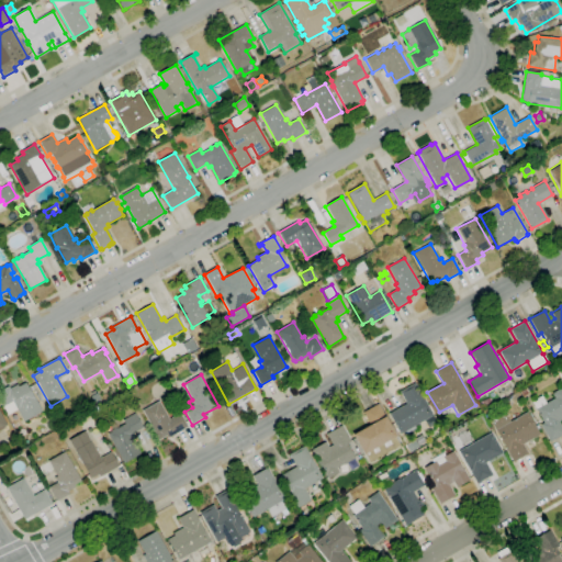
[(24,423),(18,409),(8,415),(3,407),(2,407),(0,403),(0,391),(9,386),(10,389),(17,385),(18,388),(25,383),(33,397),(34,397),(42,412),(24,423)]
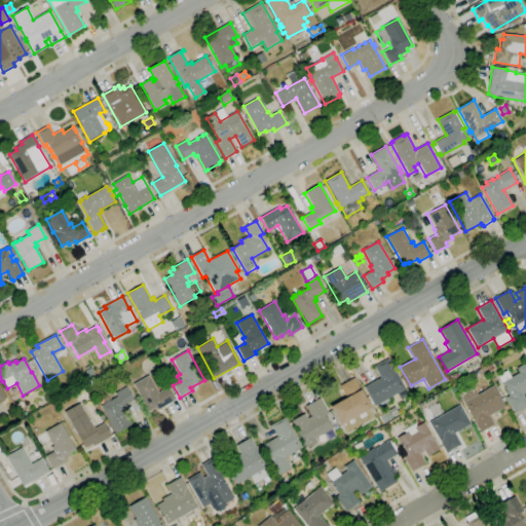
[(374,406),(364,387),(380,378),(374,367),(388,359),(405,388),(374,406)]
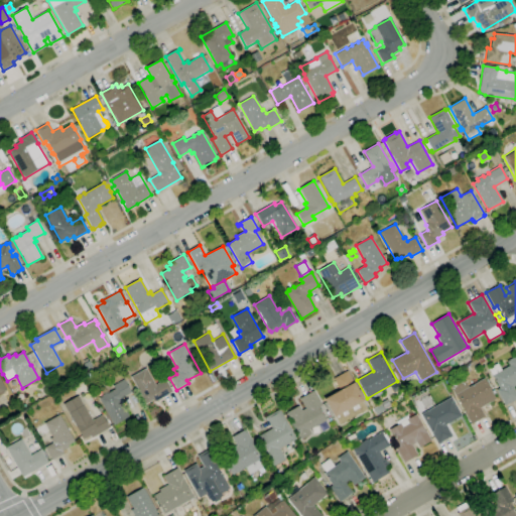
[(481,364),(478,360),(487,354),(489,356),(485,359),(486,361),(481,364)]
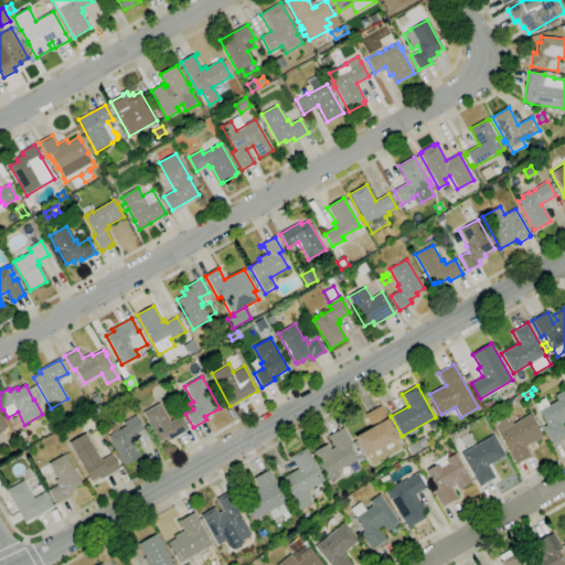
[(564,436),(553,444),(543,427),(546,425),(539,412),(534,404),(544,398),(548,406),(557,401),(555,395),(564,390),(564,422),(562,424),(564,429),(564,436)]
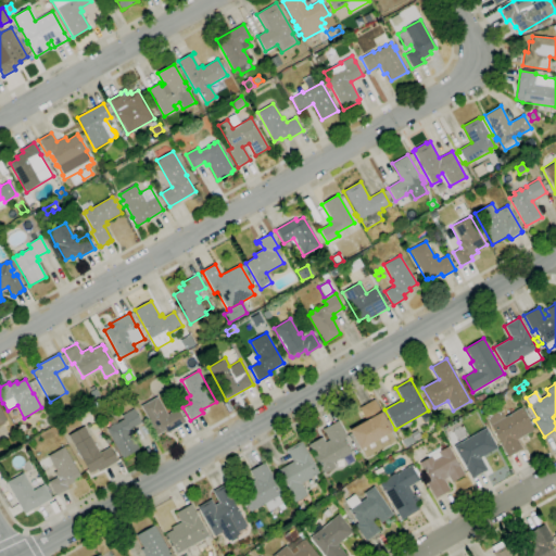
[(95,400),(90,392),(89,389),(93,387),(95,389),(96,389),(100,395),(95,400)]
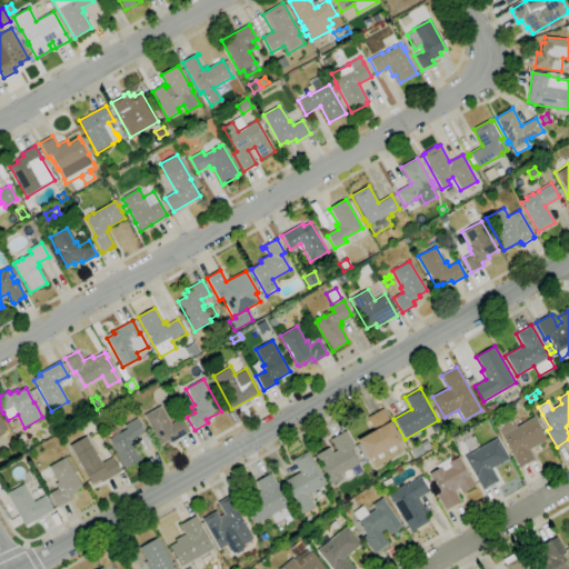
[(160,446),(143,416),(160,406),(167,418),(171,415),(175,420),(181,417),(189,432),(170,443),(168,441),(160,446)]
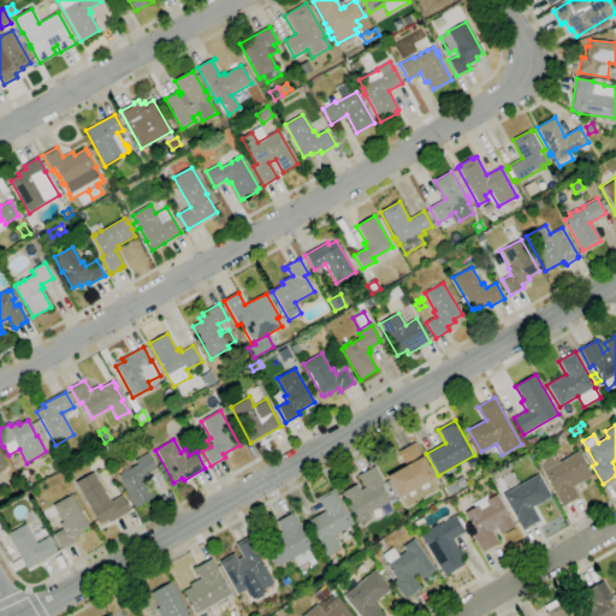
[(404,507),(386,477),(406,466),(397,452),(414,443),(433,478),(432,479),(437,487),(404,507)]
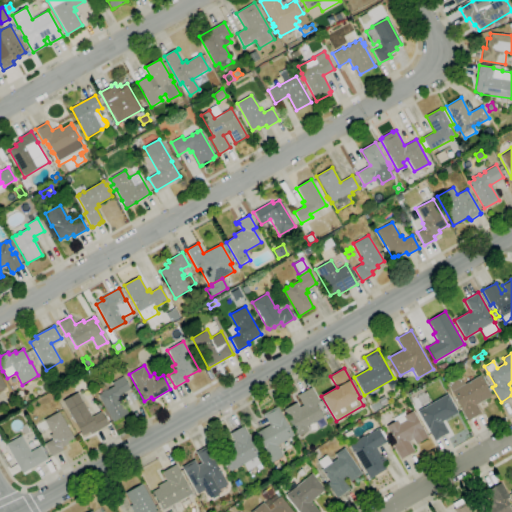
[(467,421),(460,409),(458,410),(449,394),(451,393),(446,384),(460,376),(465,384),(480,375),(486,387),(489,386),(491,389),(488,390),(491,396),(476,404),(481,413),(467,421)]
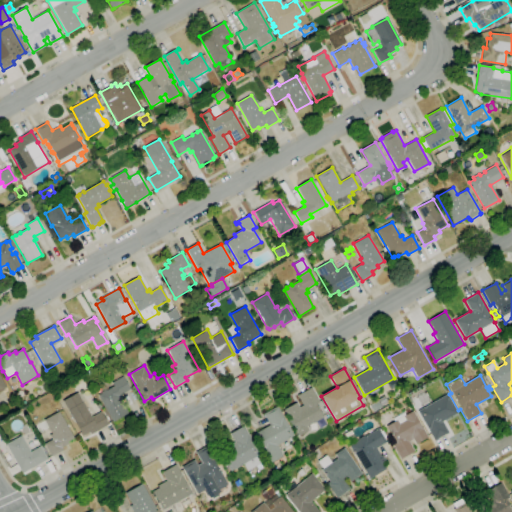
[(112,422),(97,395),(101,393),(100,392),(105,390),(113,386),(111,382),(123,376),(130,389),(121,394),(123,398),(120,399),(128,413),(112,422)]
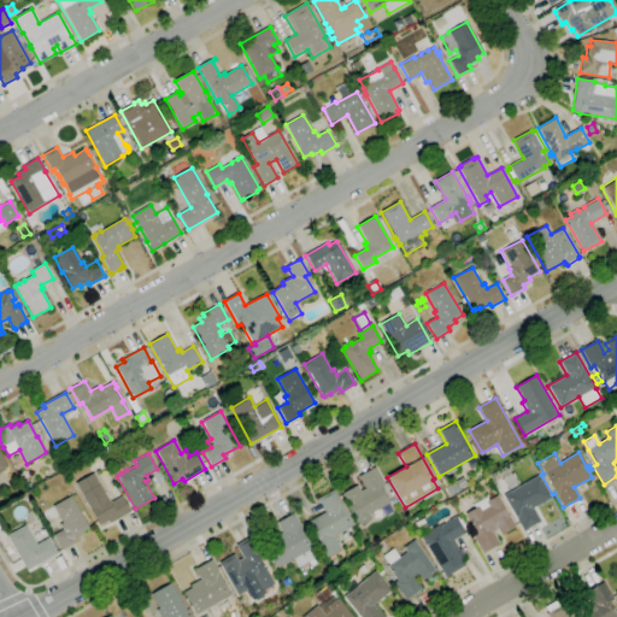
[(359,526),(341,493),(357,485),(360,491),(364,488),(358,476),(375,466),(385,485),(381,487),(389,503),(370,515),(372,518),(359,526)]
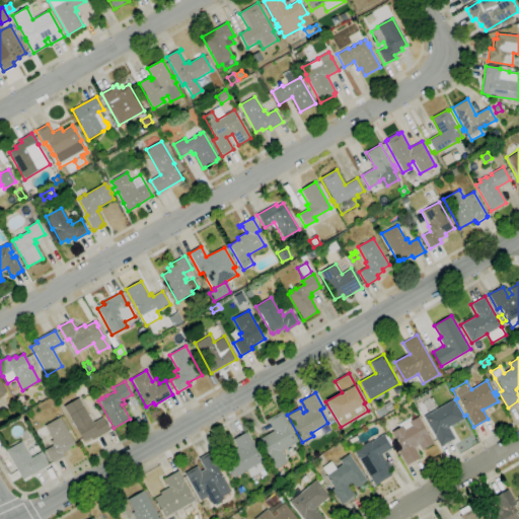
[(59,405),(53,396),(59,393),(62,396),(59,398),(62,403),(59,405)]
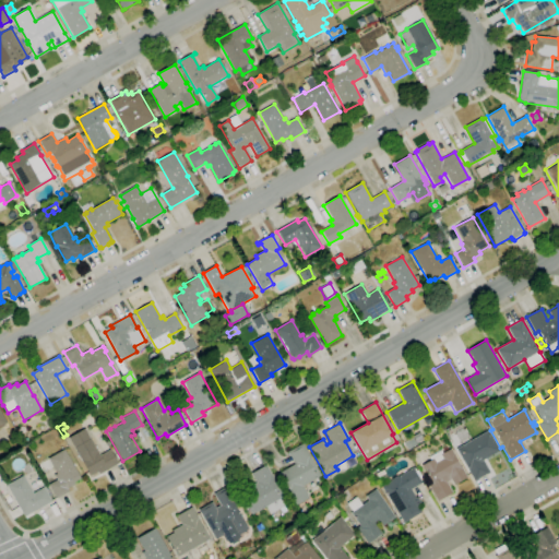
[(91,476),(69,438),(84,429),(99,456),(100,455),(99,454),(107,450),(108,451),(109,450),(118,464),(98,475),(97,473),(91,476)]
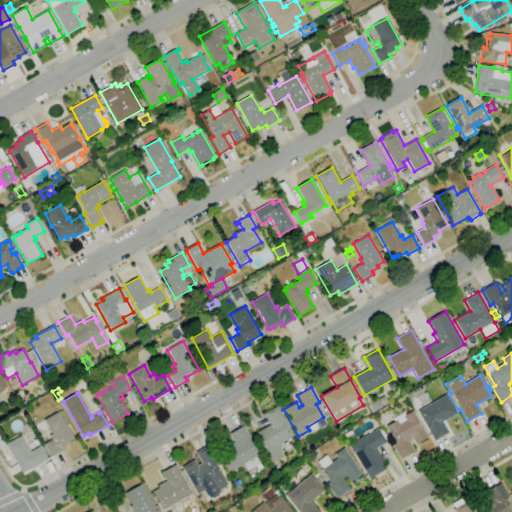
[(434,440),(417,411),(447,394),(458,412),(442,422),(448,433),(434,440)]
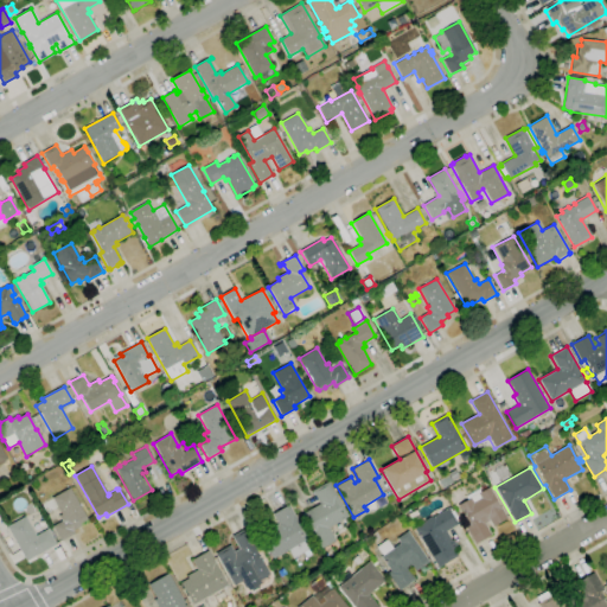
[(319,550),(300,516),(320,504),(312,491),(328,481),(349,517),(328,528),(336,541),(319,550)]
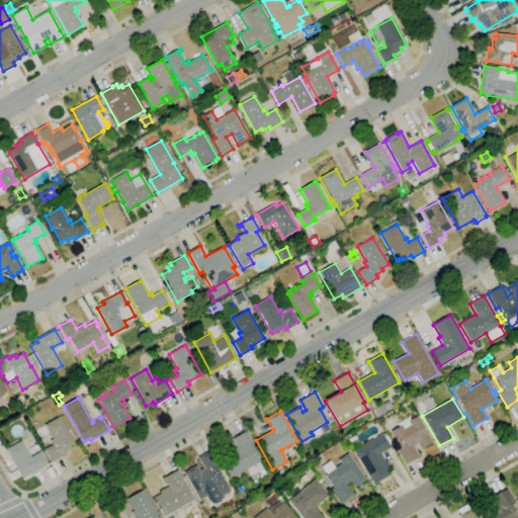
[(52,462),(45,449),(53,444),(51,440),(52,439),(44,425),(59,416),(75,443),(68,447),(69,449),(62,453),(64,455),(52,462)]
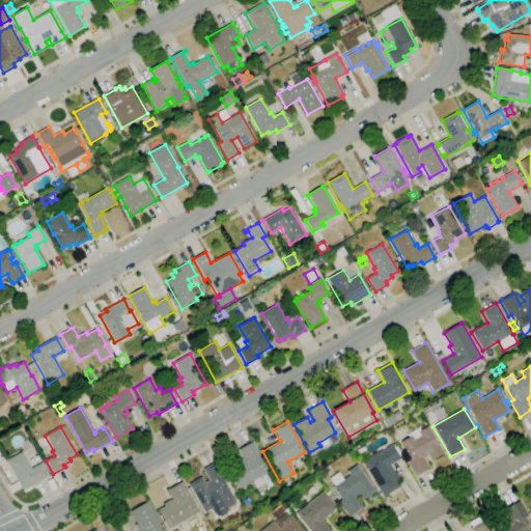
[(415,476),(407,460),(410,459),(399,443),(411,436),(411,435),(417,431),(418,432),(427,426),(443,453),(431,460),(427,455),(423,457),(429,468),(415,476)]
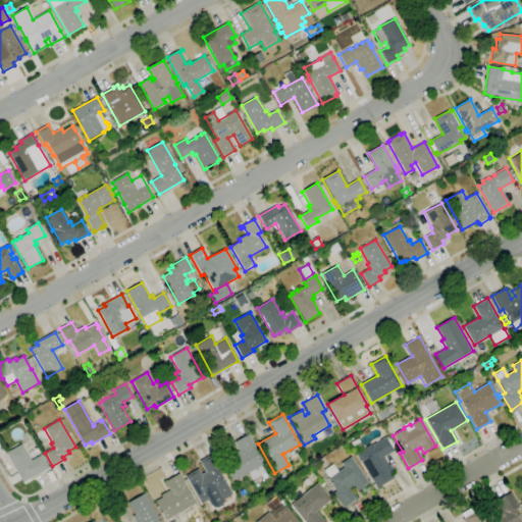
[(233,481),(222,460),(239,451),(233,441),(248,434),(255,446),(254,447),(264,464),(262,466),(266,472),(252,480),(248,473),(233,481)]
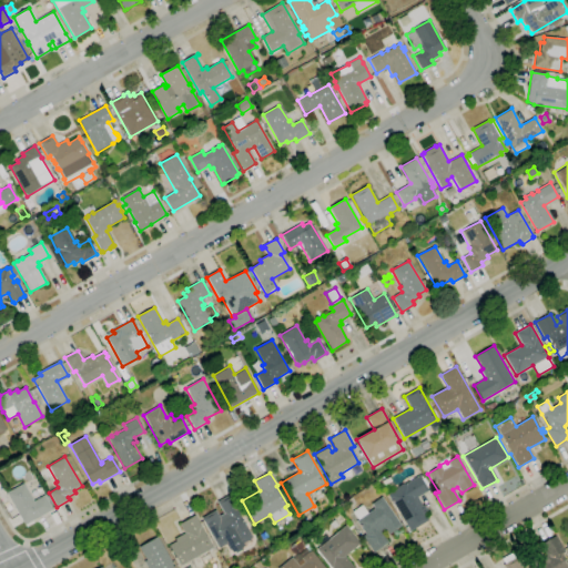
[(411,531),(387,495),(418,476),(428,490),(417,497),(423,506),(424,505),(428,511),(424,514),(428,521),(411,531)]
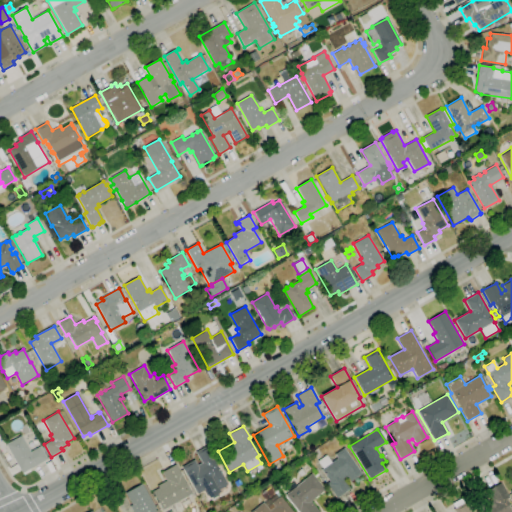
[(22,474),(5,444),(20,436),(30,452),(40,446),(47,459),(22,474)]
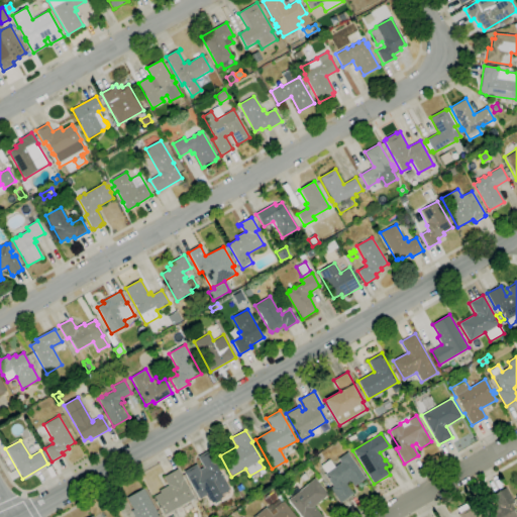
[(285,454),(282,449),(293,443),(296,448),(285,454)]
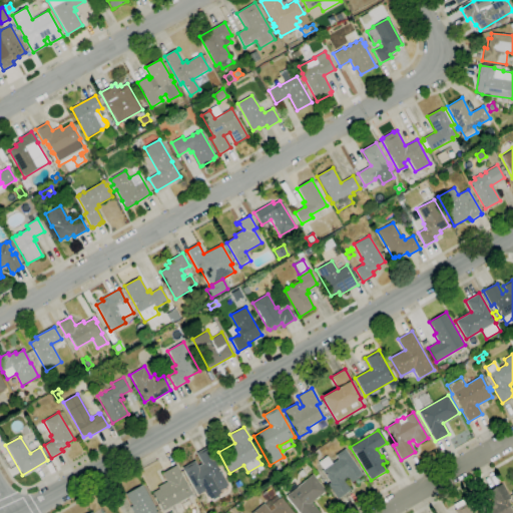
[(210,496),(207,490),(198,495),(182,468),(194,461),(197,466),(201,464),(195,453),(210,445),(219,461),(215,463),(227,485),(225,487),(226,488),(220,492),(219,490),(216,492),(210,496)]
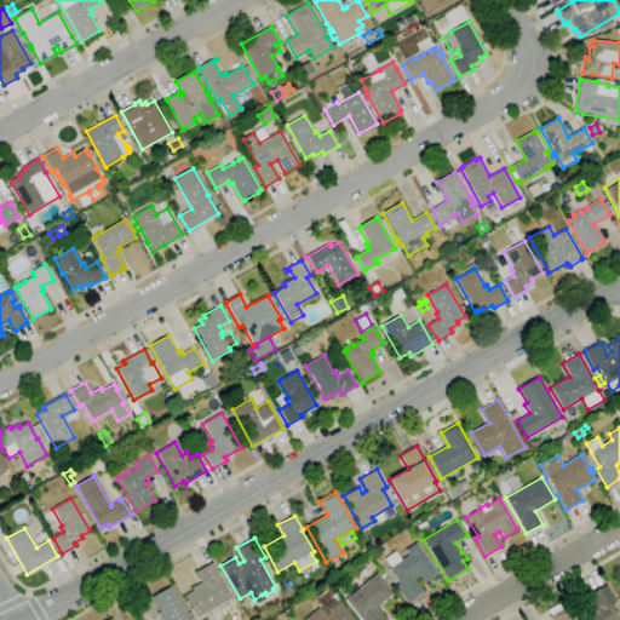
[(408,603),(395,586),(399,583),(389,569),(391,567),(384,558),(395,551),(401,560),(408,555),(406,551),(417,543),(438,573),(424,584),(420,578),(415,581),(423,592),(408,603)]
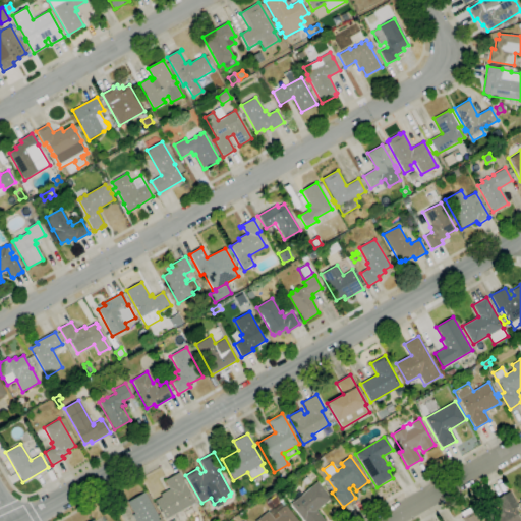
[(165,519),(154,501),(162,497),(160,494),(169,488),(165,480),(179,472),(185,484),(185,485),(194,503),(165,519)]
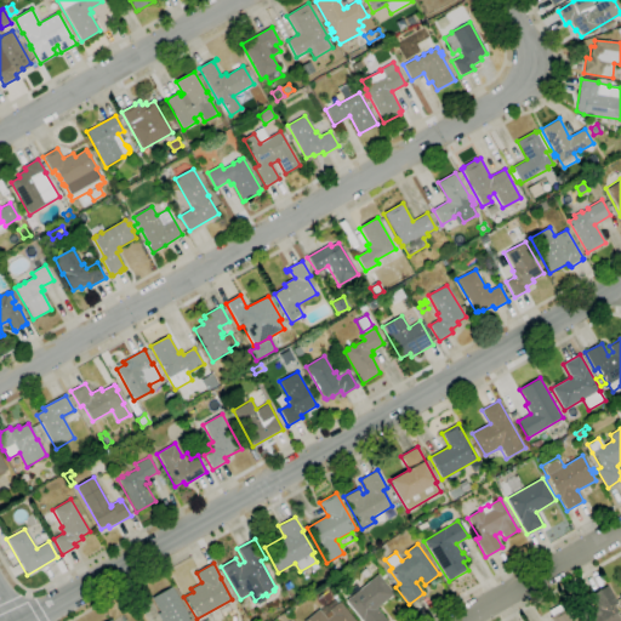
[(364,579),(359,573),(364,569),(369,574),(364,579)]
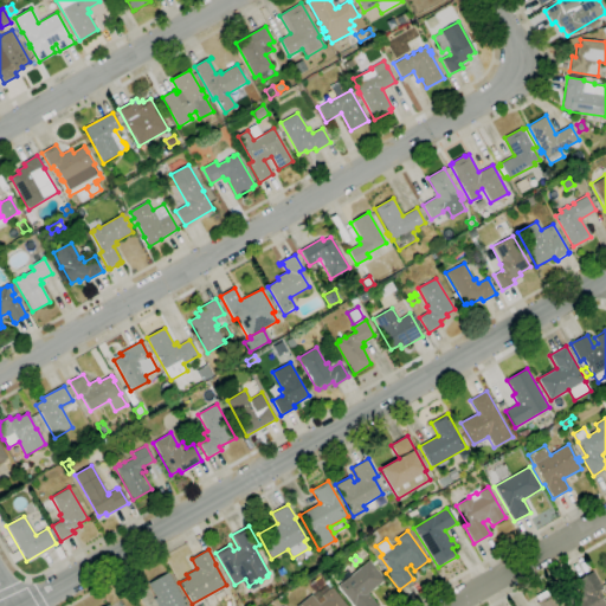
[(353,605),(337,587),(342,584),(339,579),(347,572),(350,575),(368,560),(385,579),(382,581),(382,582),(379,585),(376,586),(378,587),(373,591),(373,590),(368,594),(378,605),(353,605)]
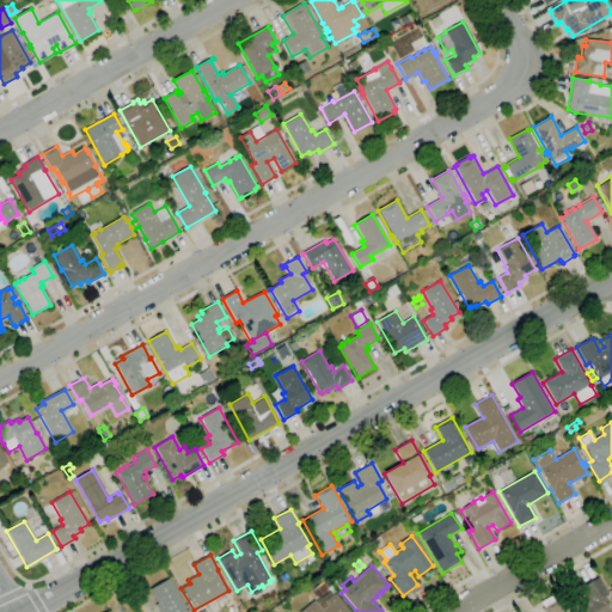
[(571,611),(570,610),(568,611),(565,606),(568,605),(567,603),(581,594),(585,601),(588,599),(582,587),(599,577),(609,594),(605,597),(611,611),(571,611)]
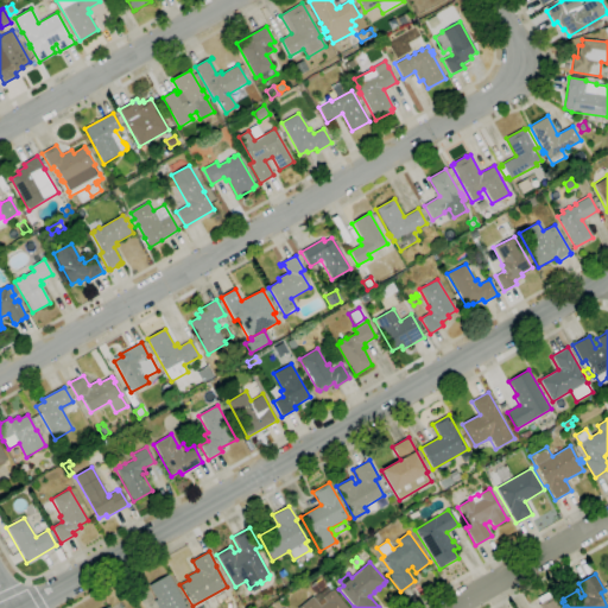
[(158,607),(153,599),(154,597),(149,586),(169,575),(187,607),(158,607)]
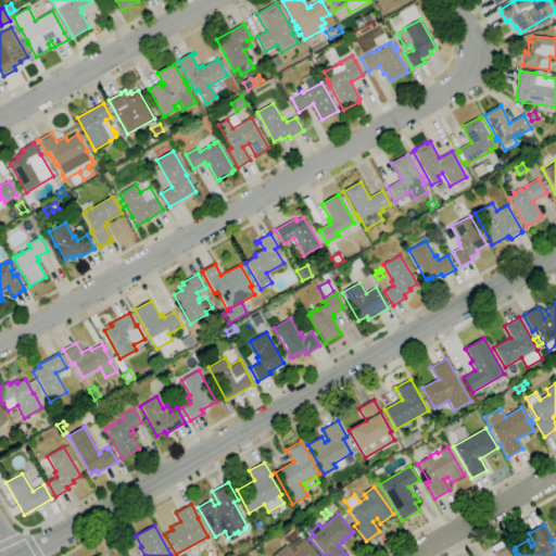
[(273,555),(286,546),(286,547),(299,536),(298,534),(301,532),(304,538),(301,540),(302,541),(304,539),(318,555),(273,555)]
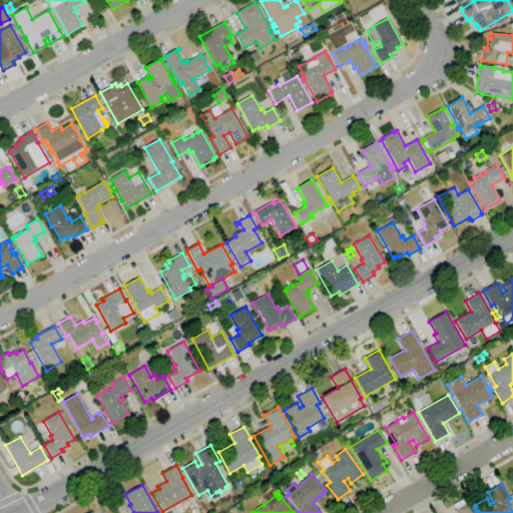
[(455,512),(454,510),(456,509),(453,504),(465,497),(474,512),(455,512)]
